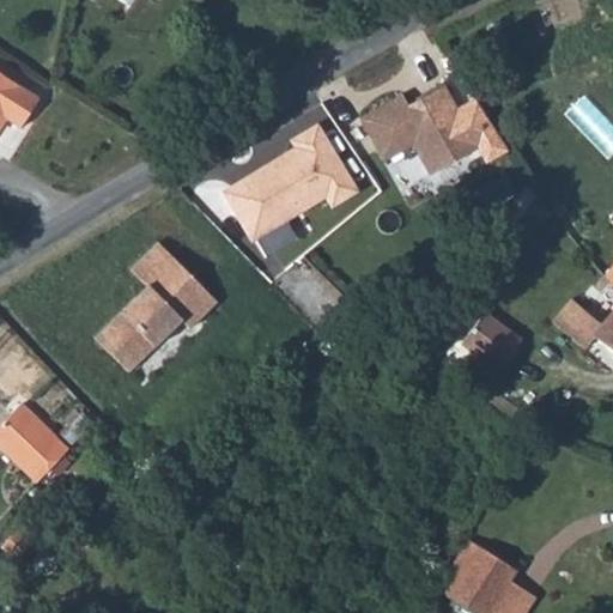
[(38,105),(0,82),(0,129),(4,123),(22,133),(38,105)]
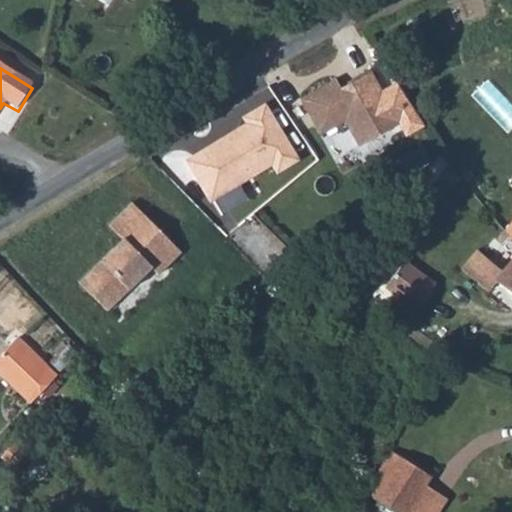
[(407,138),(425,127),(400,85),(384,89),(373,71),(344,89),(339,81),(305,102),(322,130),(346,115),(362,141),(396,121),(407,138)]
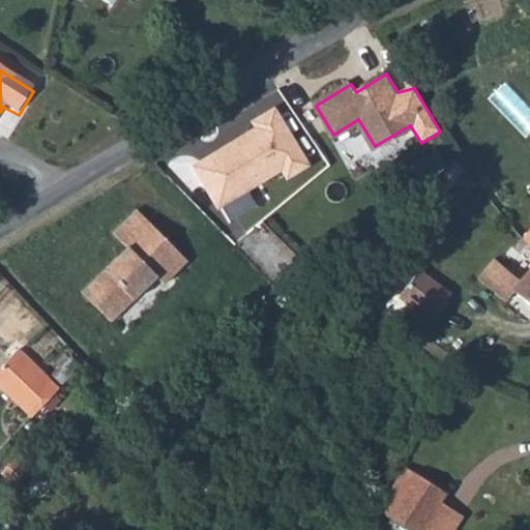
[(286,181),(313,166),(277,105),(248,121),(256,127),(192,163),(217,209),(280,175),(286,181)]
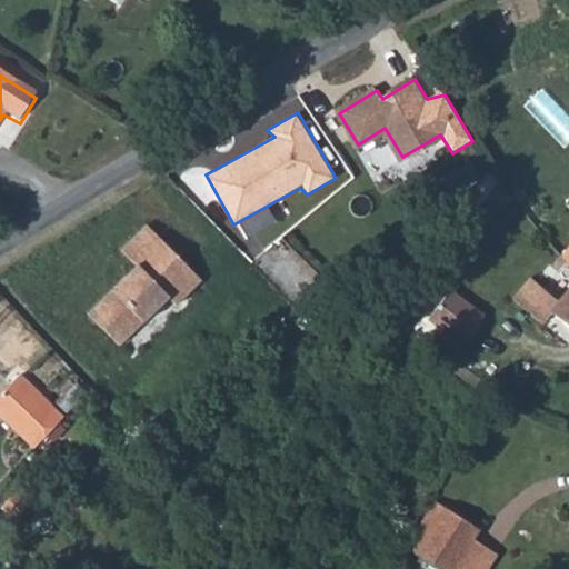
[(62,320),(92,353),(143,308),(151,317),(178,293),(127,235),(100,258),(118,279),(107,289),(102,285),(62,320)]
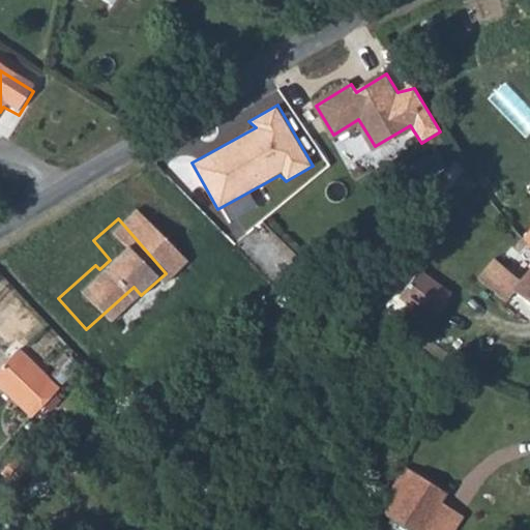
[(505,296),(521,275),(497,256),(480,277),(505,296)]
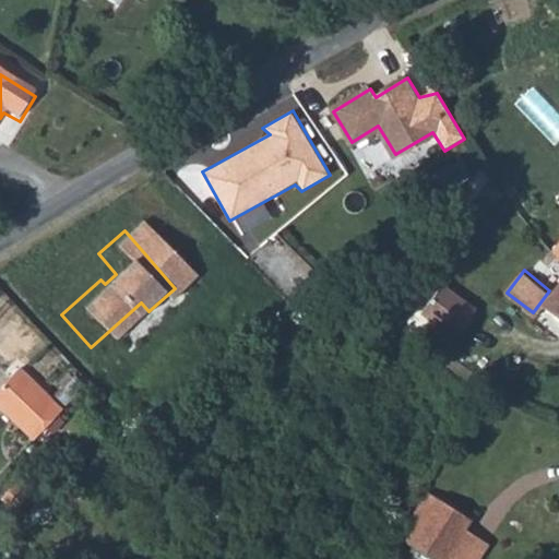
[(463,337),(479,302),(441,284),(425,319),(463,337)]
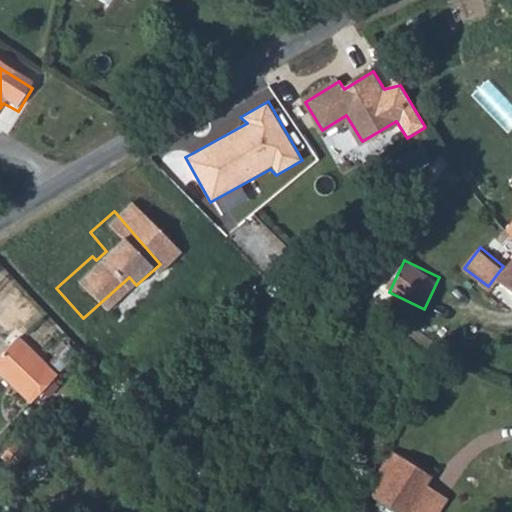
[(511,266),(492,294),(511,310),(511,266)]
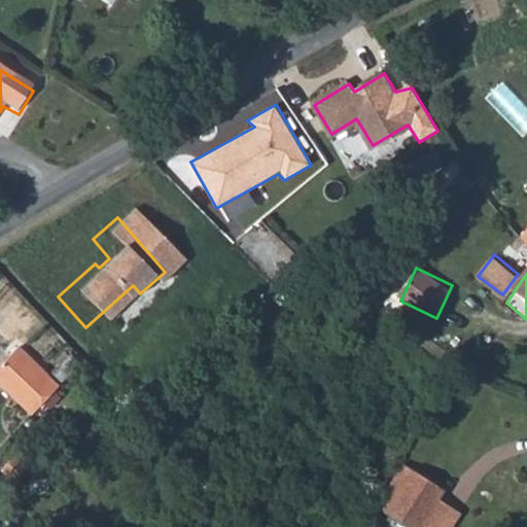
[(41,400),(5,362),(0,366),(0,411),(14,425),(41,400)]
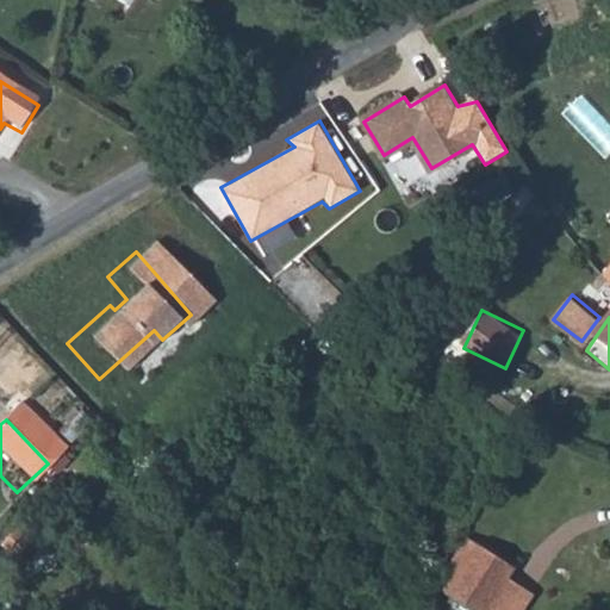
[(508,576),(472,553),(440,603),(452,609),(486,609),(502,585),(508,576)]
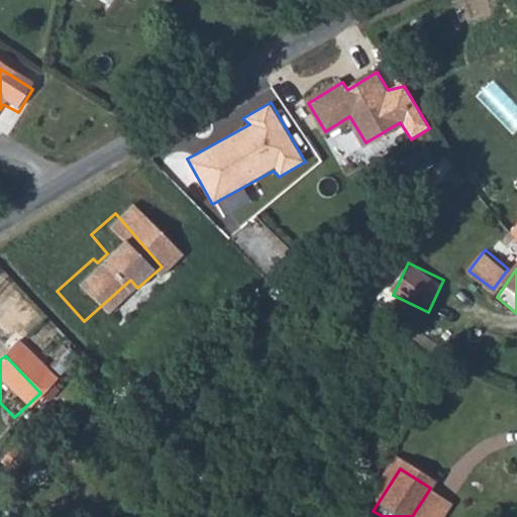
[(425,496),(412,516),(442,516),(447,510),(425,496)]
